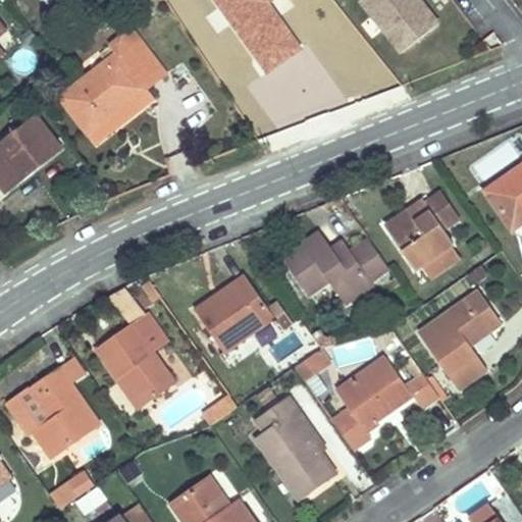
[(367,0),(365,3),(407,55),(442,25),(421,0),(367,0)]
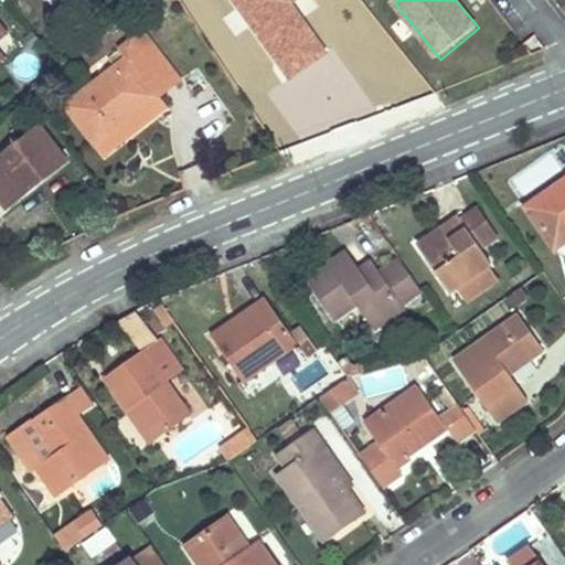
[(0,39),(11,31),(0,18),(0,39)]
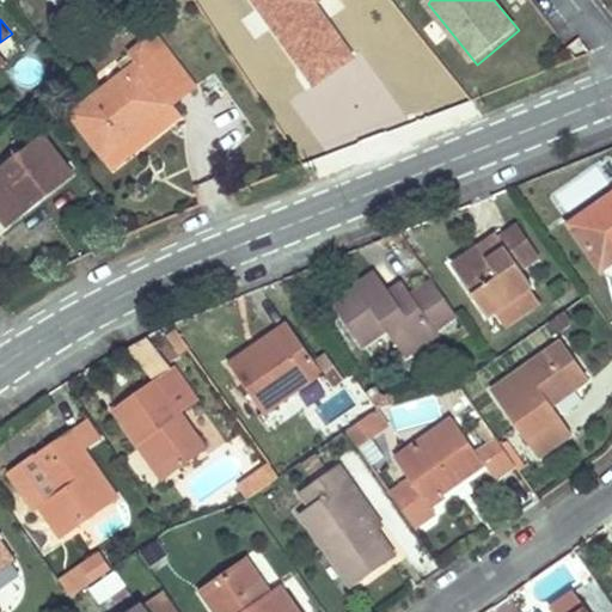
[(74,115),(108,157),(144,129),(152,141),(184,116),(175,104),(197,87),(157,35),(133,53),(141,63),(74,115)]
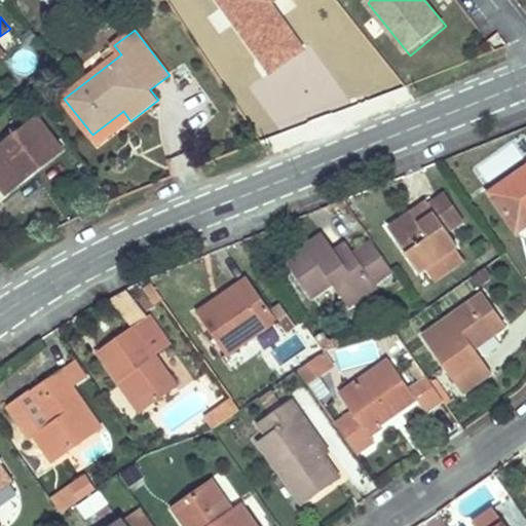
[(0,62),(9,53),(0,42),(0,62)]
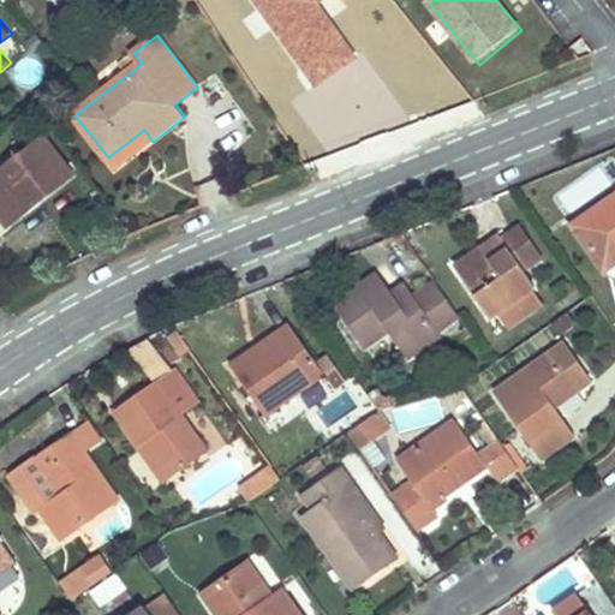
[(117,169),(153,142),(144,130),(108,157),(117,169)]
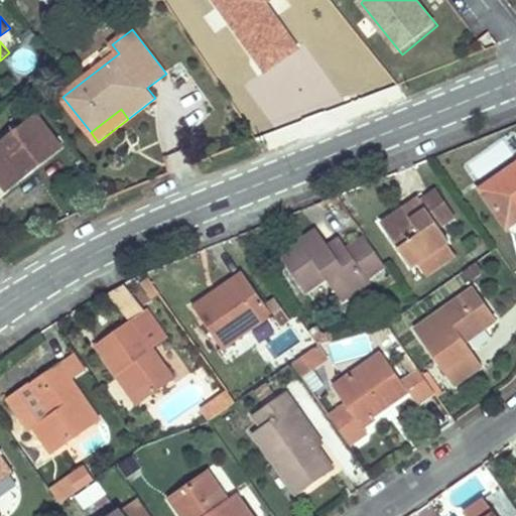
[(38,115),(0,145),(0,177),(9,189),(63,146),(38,115)]
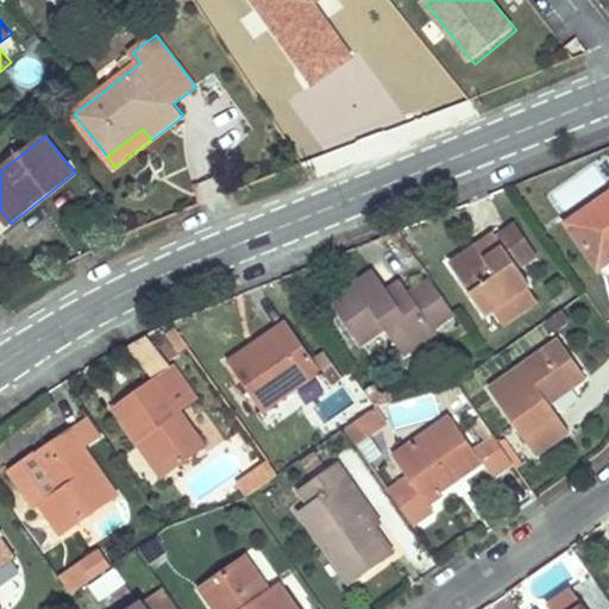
[(608,196),(570,224),(601,269),(608,262),(608,196)]
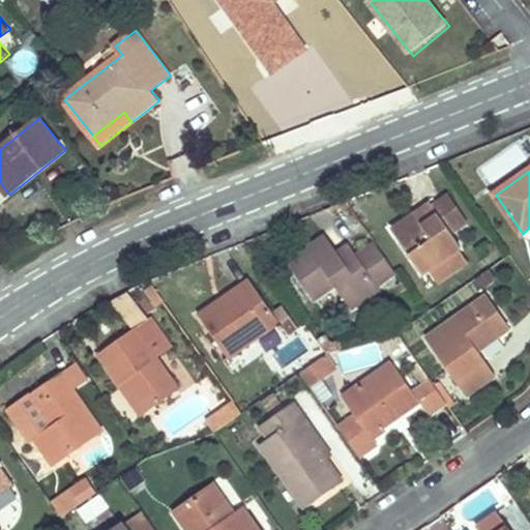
[(464,248),(450,230),(466,219),(450,197),(439,205),(435,207),(433,204),(417,214),(421,221),(399,237),(424,274),(432,270),(460,251),(464,248)]
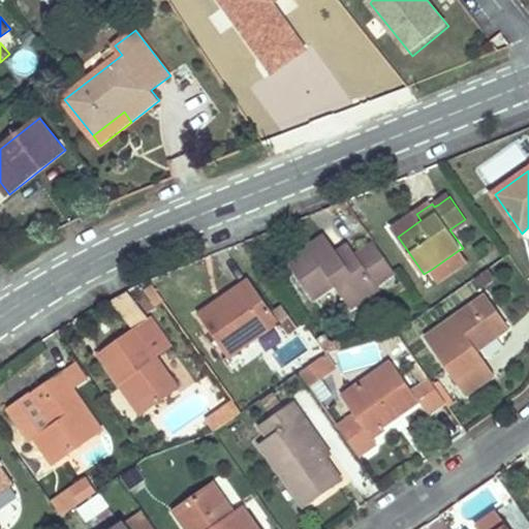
[(336,256),(340,253),(328,236),(322,239),(336,256)]
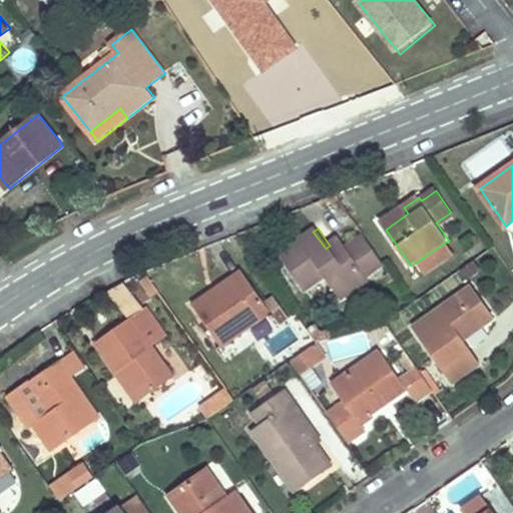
[(326,248),(313,231),(281,254),(308,293),(327,279),(343,301),(371,281),(341,238),(330,245),(326,248)]
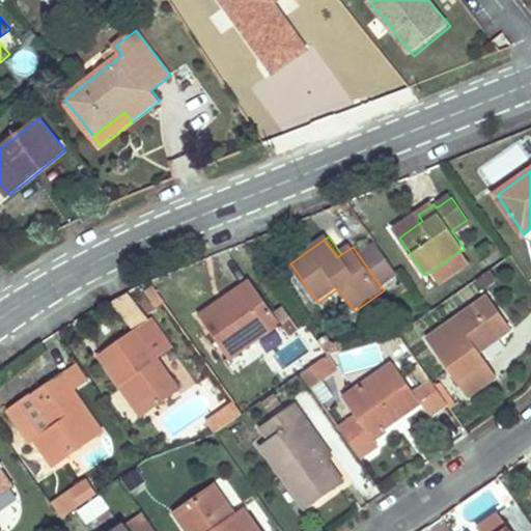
[(225,306),(222,301),(200,316),(231,360),(282,324),(252,280),(244,286),(247,290),(225,306)]
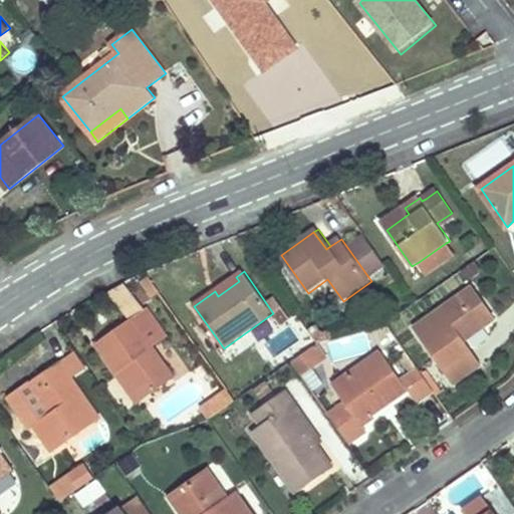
[(236,277),(215,291),(218,296),(239,281),(236,277)]
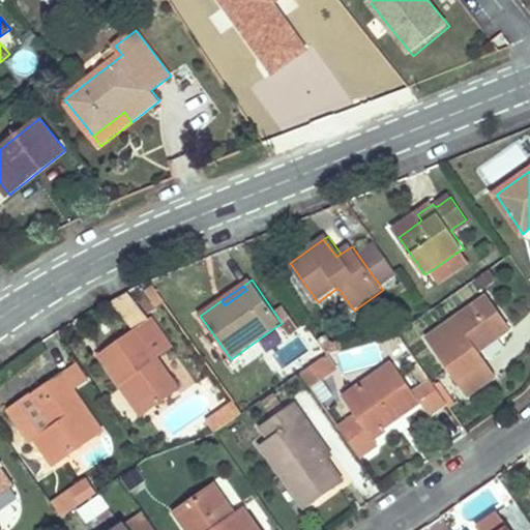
[(512,329),(489,296),(428,340),(468,396),(497,376),(480,352),(512,329)]
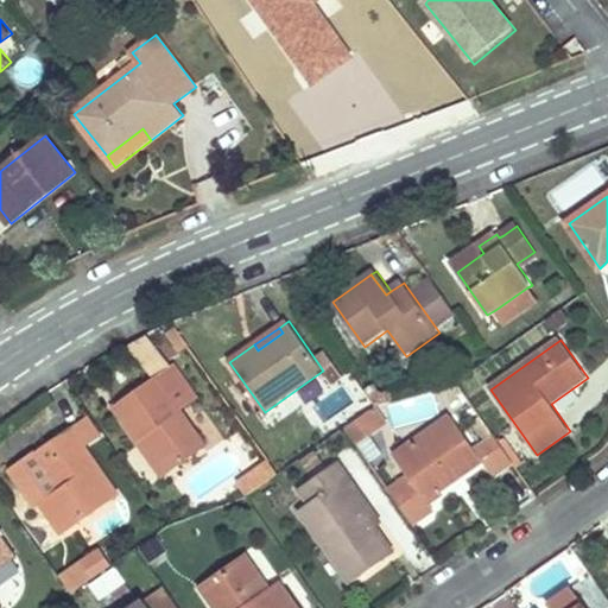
[(116,407),(140,441),(146,436),(172,472),(206,447),(181,411),(197,400),(173,367),(116,407)]
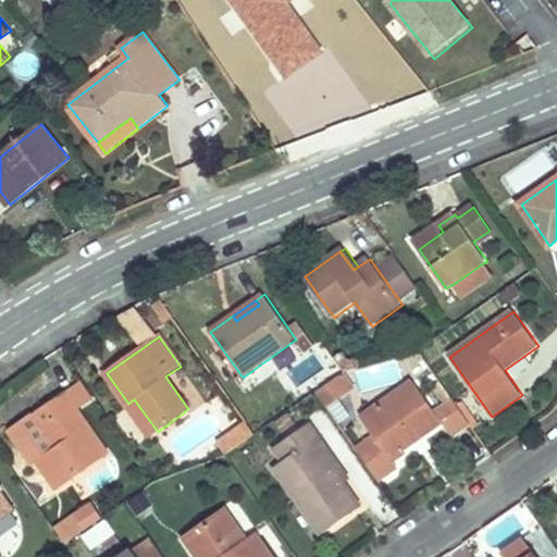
[(356,369),(358,387),(400,382),(398,363),(356,369)]
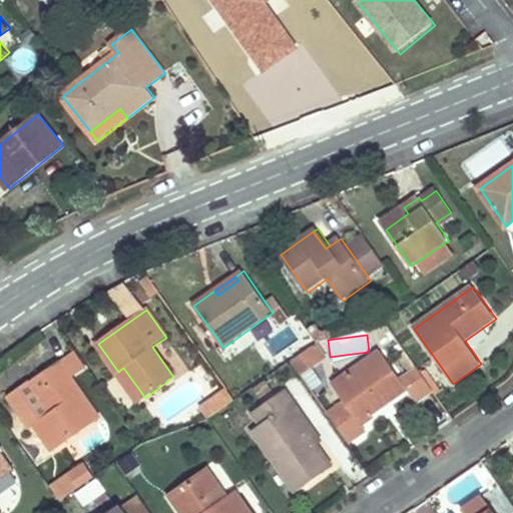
[(78,350),(61,362),(72,378),(89,366),(78,350)]
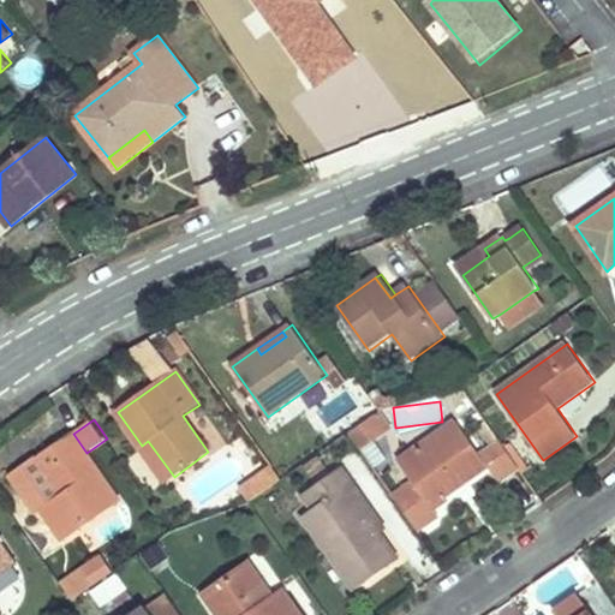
[(491,470),(459,422),(399,463),(431,511),(451,497),(446,491),(467,477),(471,483),(491,470)]
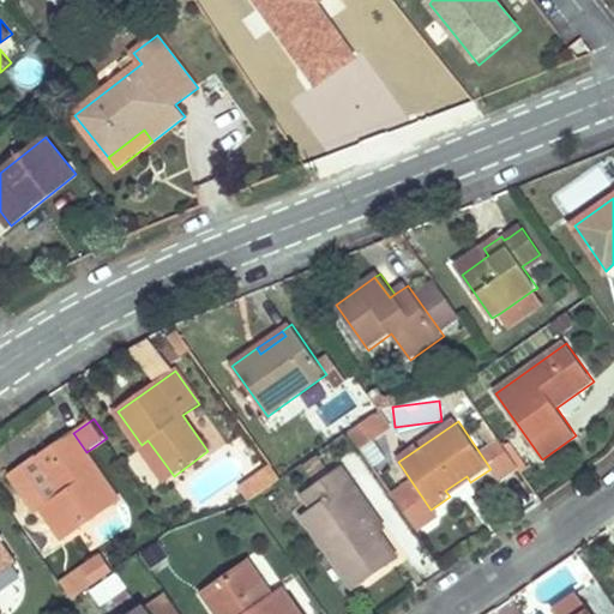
[(86,452),(73,433),(37,458),(36,457),(11,475),(36,512),(43,506),(65,540),(121,501),(86,452)]
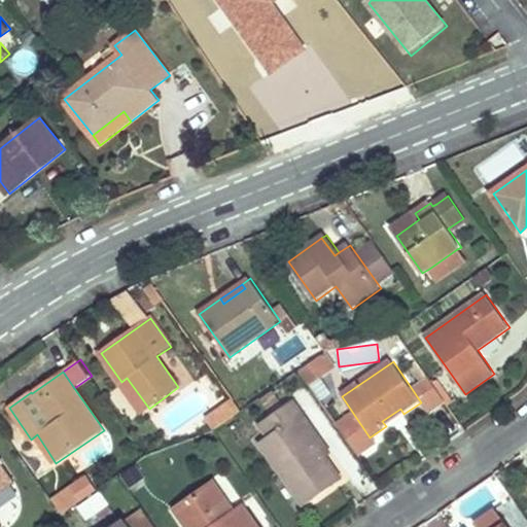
[(127,378),(121,382),(143,413),(149,409),(127,378)]
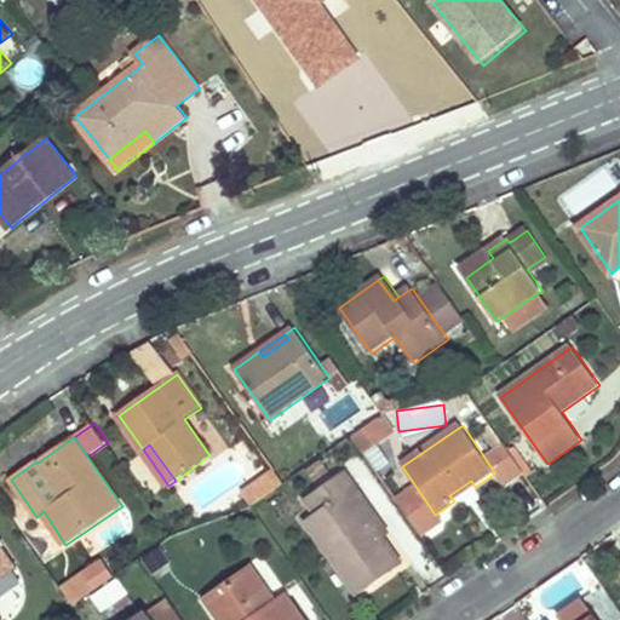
[(199,506),(247,484),(236,460),(188,483),(199,506)]
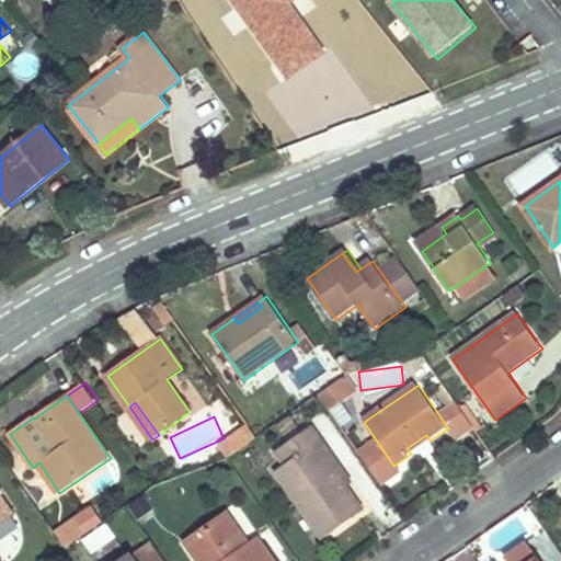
[(245,425),(216,445),(226,460),(255,441),(245,425)]
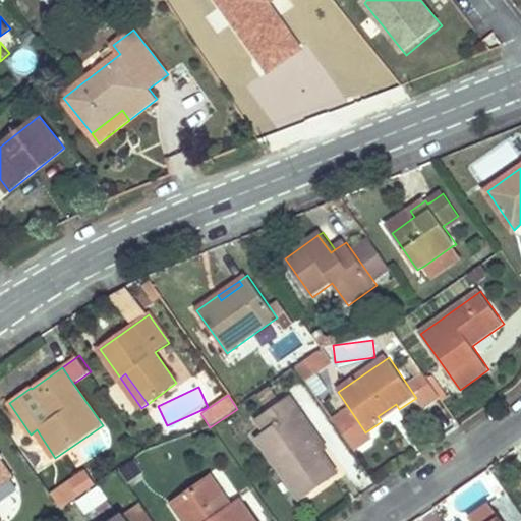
[(328,447),(291,395),(285,399),(321,452),(328,447)]
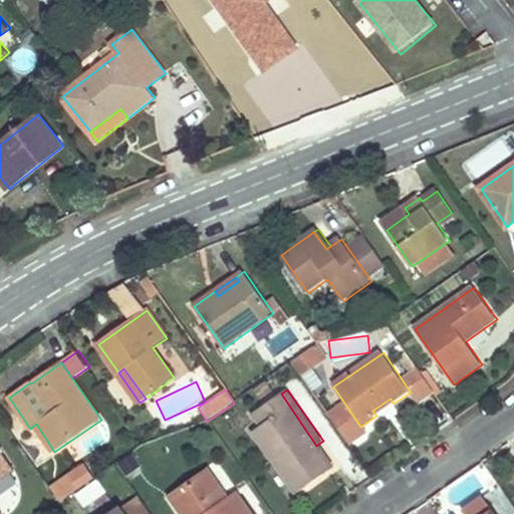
[(316,446),(281,394),(254,413),(262,426),(254,431),(298,493),(333,469),(316,446)]
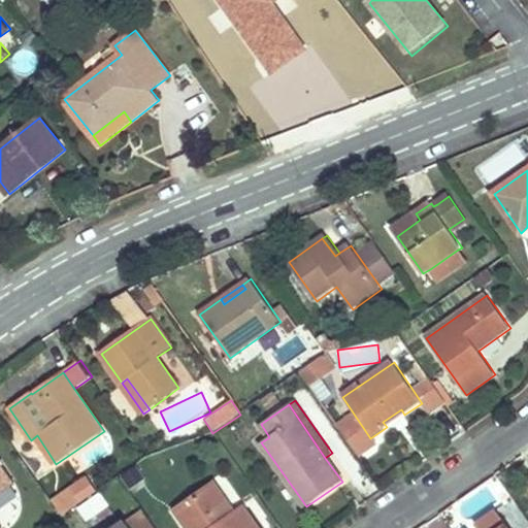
[(0,491),(14,483),(0,461),(0,491)]
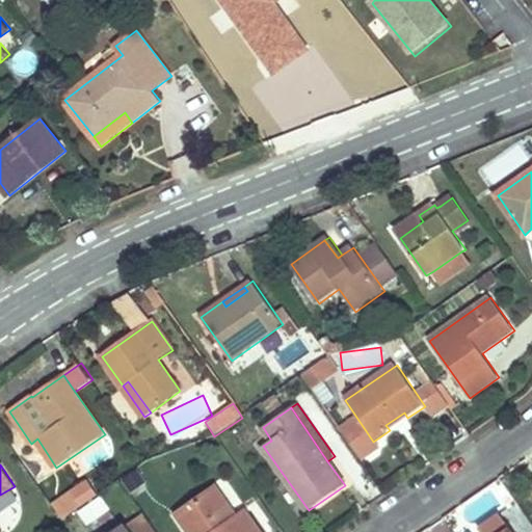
[(84,483),(52,504),(63,521),(81,510),(89,523),(104,513),(84,483)]
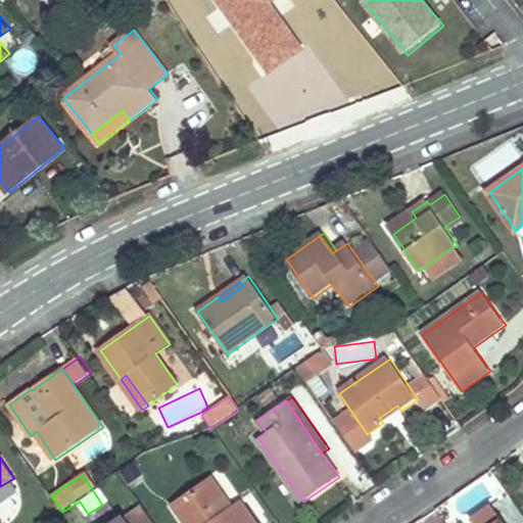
[(214,480),(184,501),(198,522),(255,522),(243,505),(234,510),(214,480)]
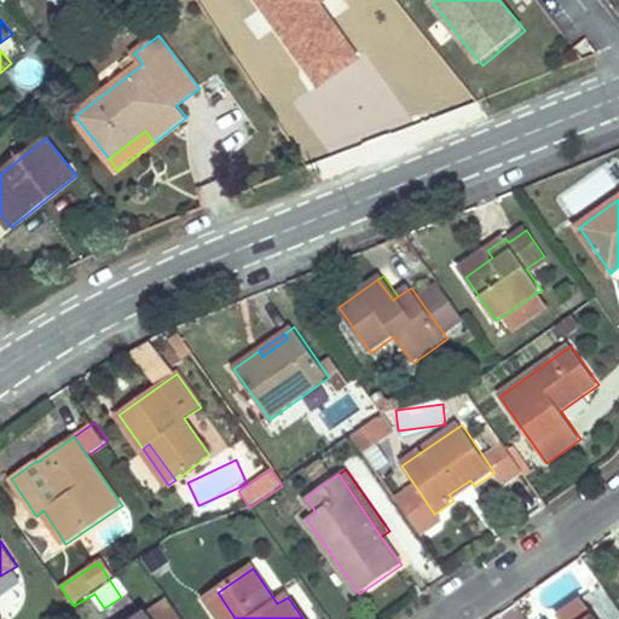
[(235,618),(218,593),(208,599),(221,618),(235,618)]
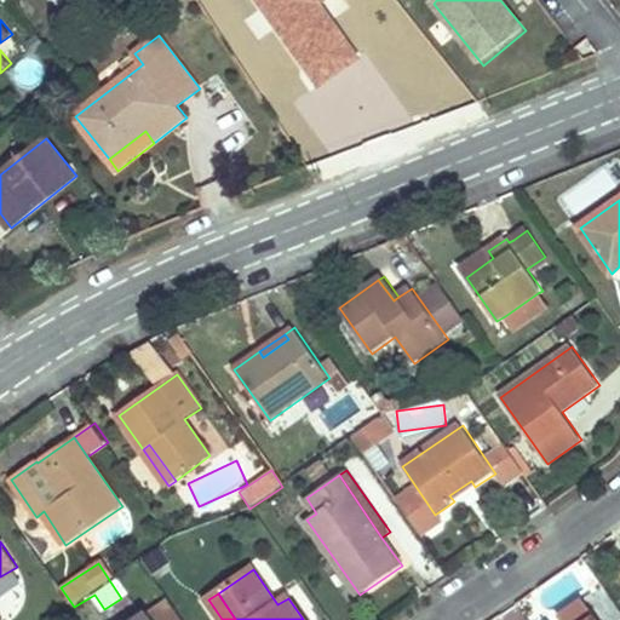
[(600,619),(586,600),(561,616),(562,619),(600,619)]
